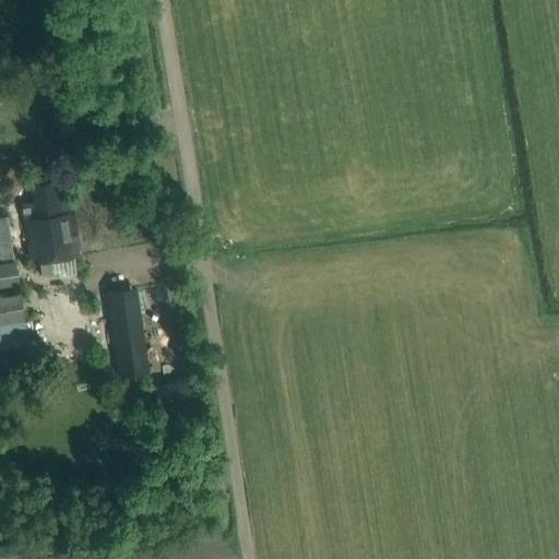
[(21,206),(23,218),(30,263),(80,256),(73,211),(67,212),(64,197),(58,198),(55,181),(31,185),(34,205),(21,206)]
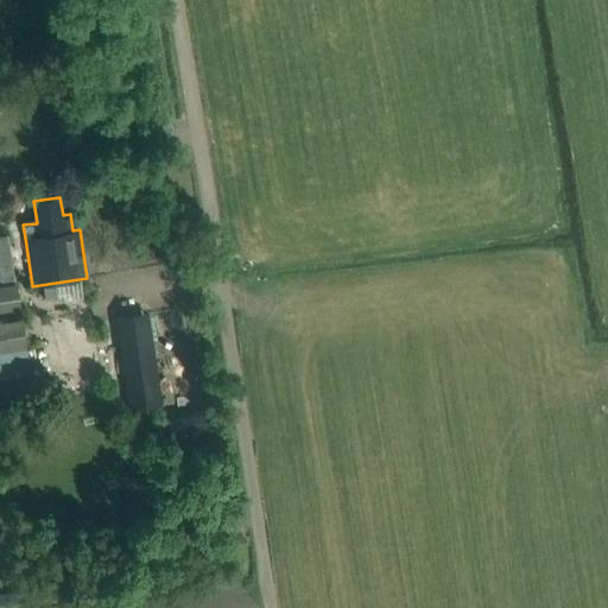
[(0,282),(14,280),(8,234),(0,234),(0,282)]
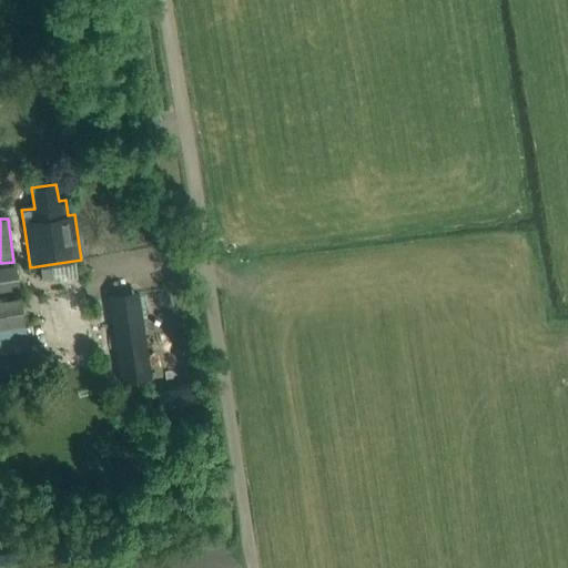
[(17,266),(0,269),(0,292),(20,290),(17,266)]
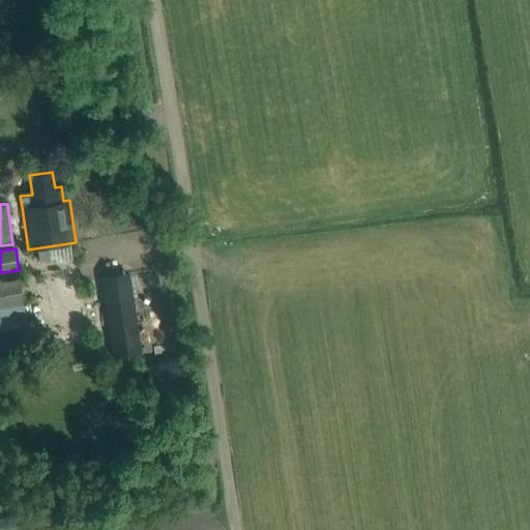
[(110,331),(115,358),(143,353),(128,274),(101,278),(104,293),(87,296),(94,334),(110,331)]
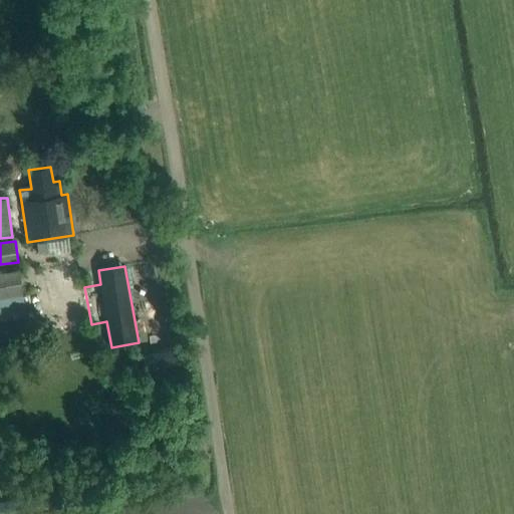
[(0,321),(26,317),(19,270),(0,272),(0,321)]
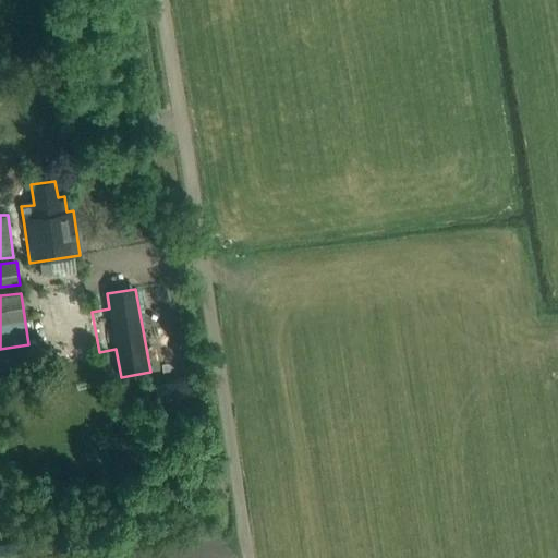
All buildings are outlined.
